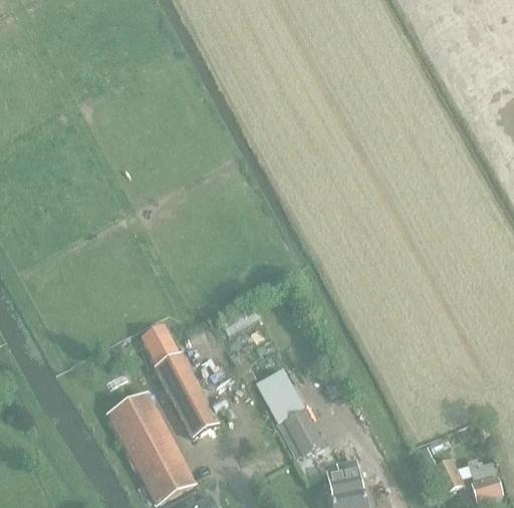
[(254,305),(222,323),(229,334),(261,316),(254,305)]
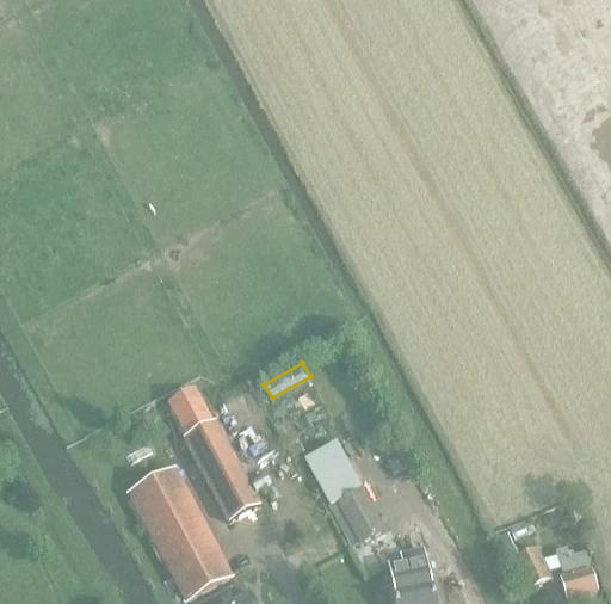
[(187,435),(184,436),(228,519),(261,501),(216,418),(213,420),(195,386),(170,400),(187,435)]
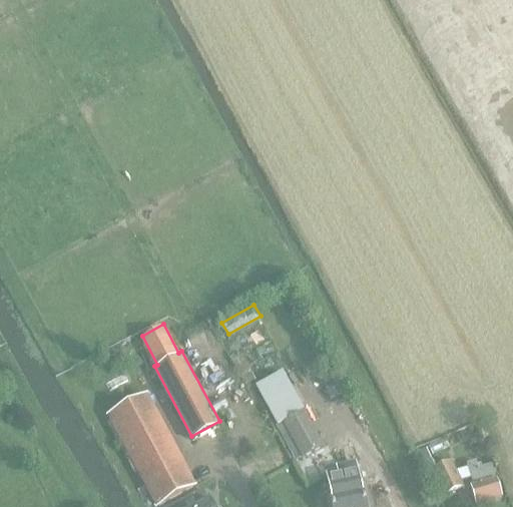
[(250,369),(242,374),(246,382),(255,378),(250,369)]
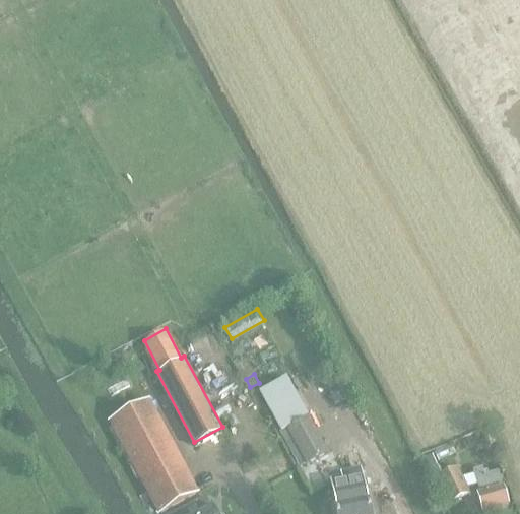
[(286,374),(259,389),(280,428),(286,425),(291,422),(309,412),(286,374)]
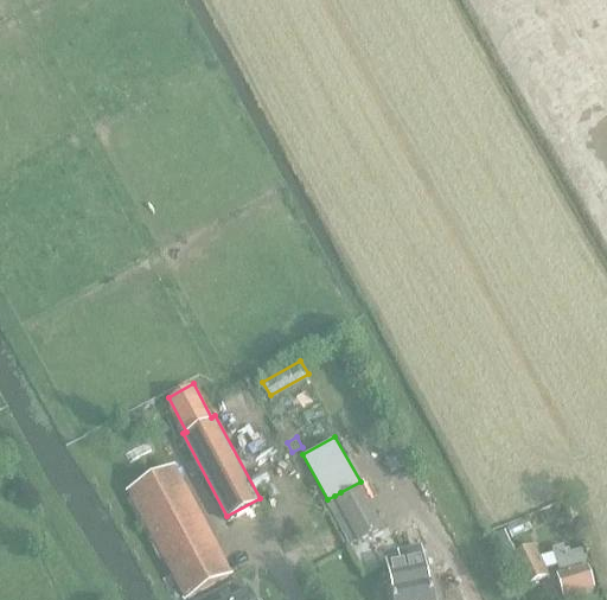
[(186,592),(229,570),(171,465),(129,489),(186,592)]
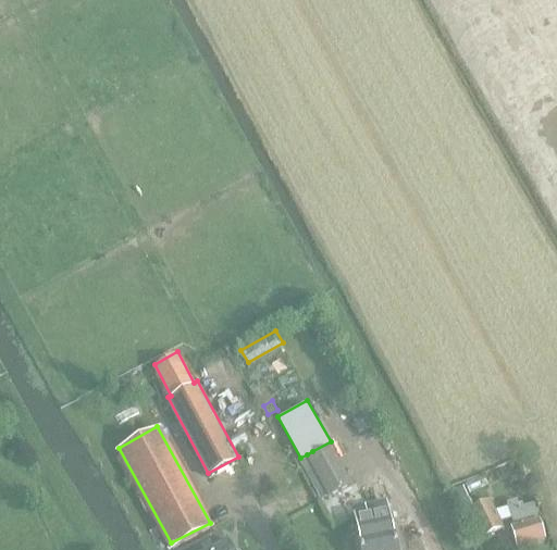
[(312,451),(307,454),(318,474),(310,477),(320,496),(327,491),(327,492),(351,479),(331,441),(312,451)]
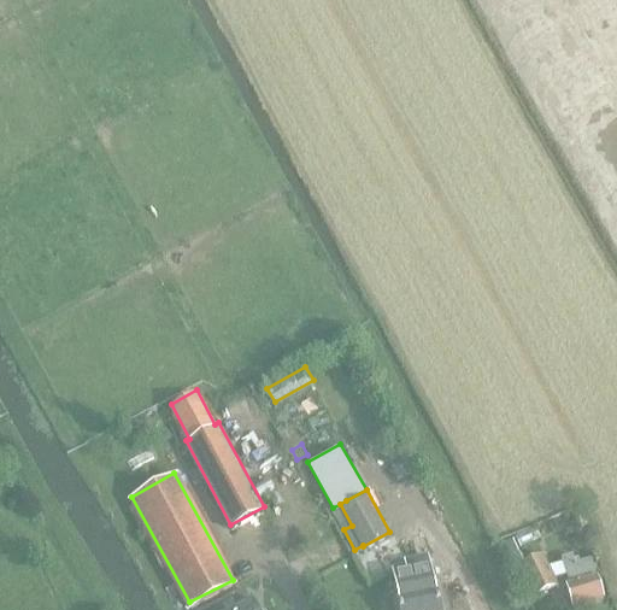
[(516,533),(506,538),(518,561),(527,557),(516,533)]
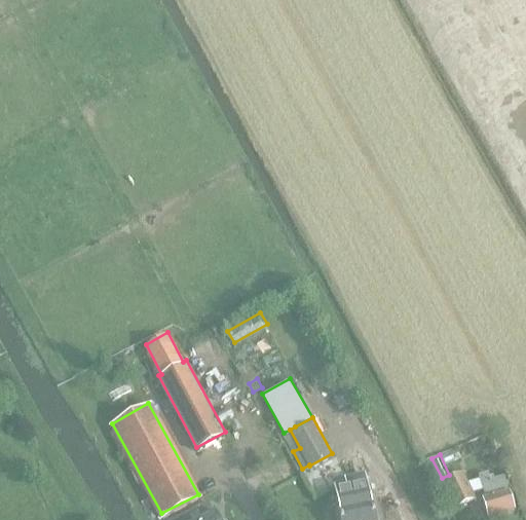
[(449,475),(442,478),(454,505),(475,494),(471,487),(482,484),(485,494),(483,495),(488,515),(514,507),(509,488),(508,488),(502,473),(493,475),(492,471),(488,473),(487,469),(478,471),(479,475),(465,478),(461,469),(449,475)]
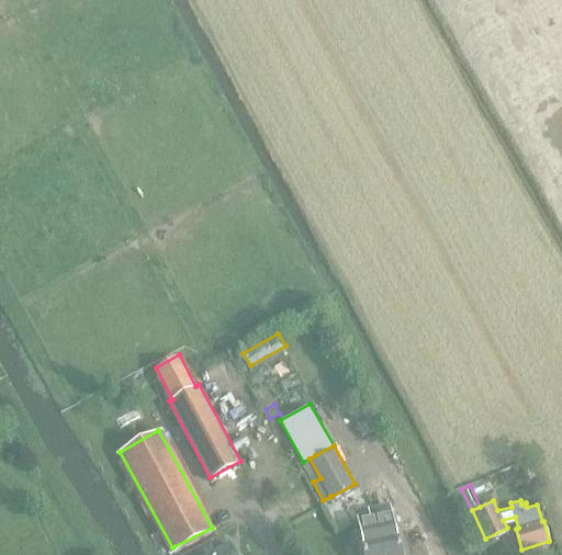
[(390,508),(358,513),(362,534),(360,535),(363,554),(401,554),(393,517),(392,517),(390,508)]
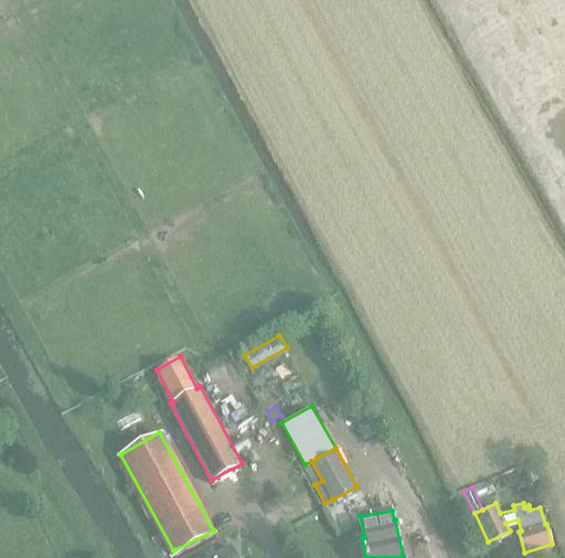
[(224,536),(213,543),(183,557),(238,557),(237,555),(235,556),(230,546),(232,545),(231,544),(228,545),(224,536)]
